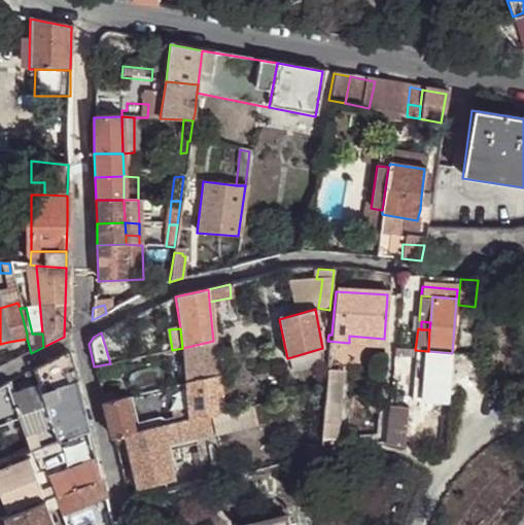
[(349,343),(383,346),(384,339),(349,336),(349,343)]
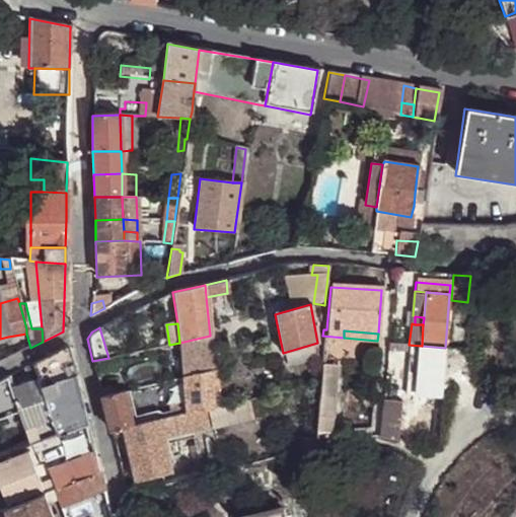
[(179,343),(182,378),(214,371),(210,336),(179,343)]
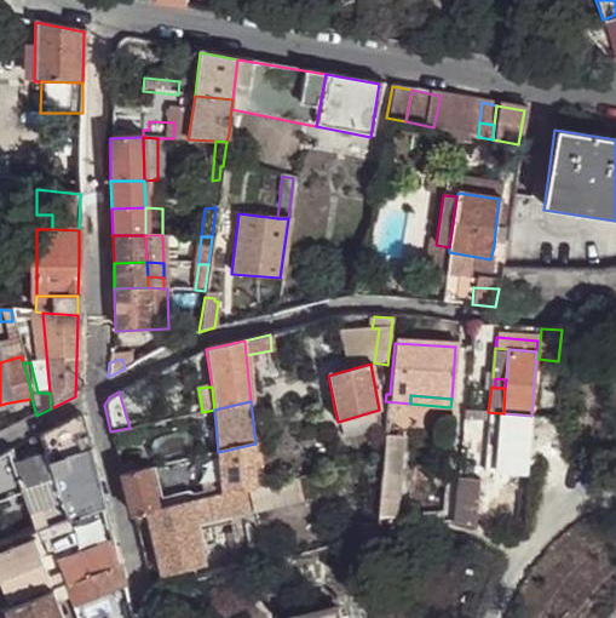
[(484,474),(499,474),(504,413),(488,412),(488,419),(484,474)]
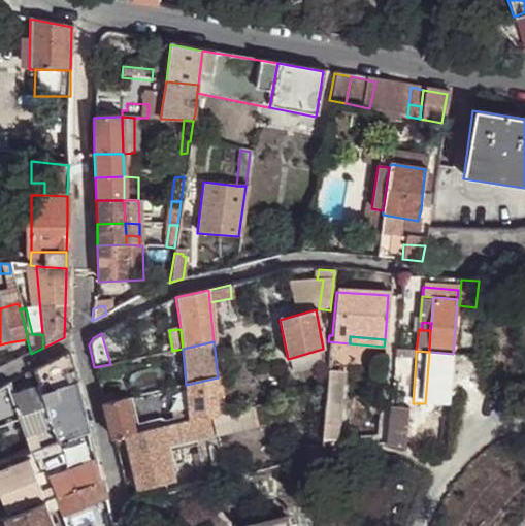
[(427,404),(450,405),(450,394),(452,371),(453,354),(429,352),(425,403),(427,404)]
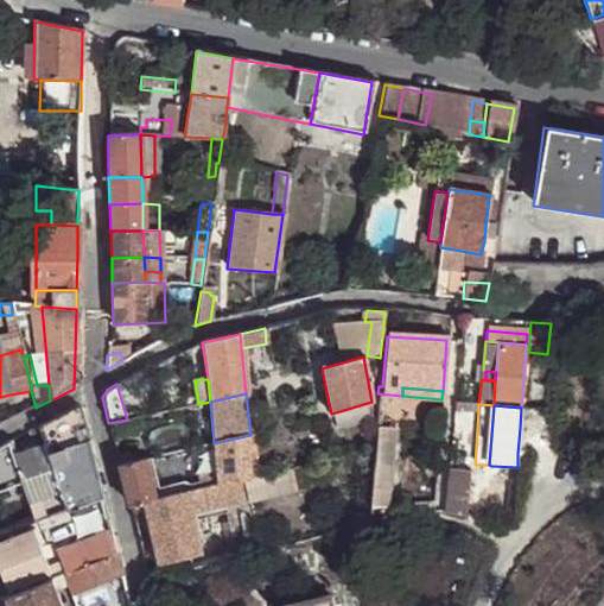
[(89,433),(83,408),(75,409),(40,428),(46,444),(50,454),(90,442),(89,433)]
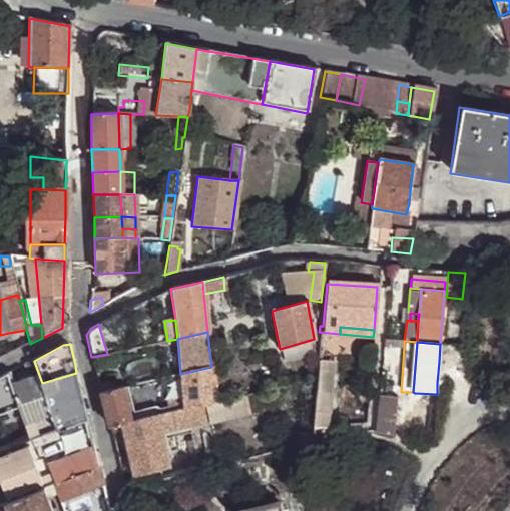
[(315,403),(314,428),(326,429),(330,360),(318,359),(317,373),(317,380),(316,393),(315,403)]
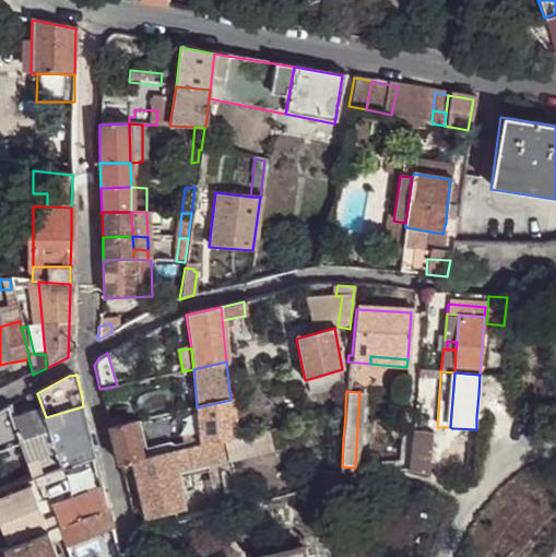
[(197,407),(200,446),(217,441),(225,441),(235,438),(231,400),(197,407)]
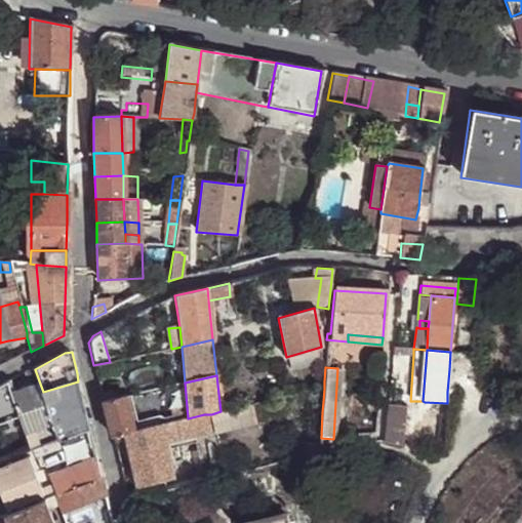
[(0,423),(18,416),(22,415),(15,392),(11,380),(0,386),(0,423)]
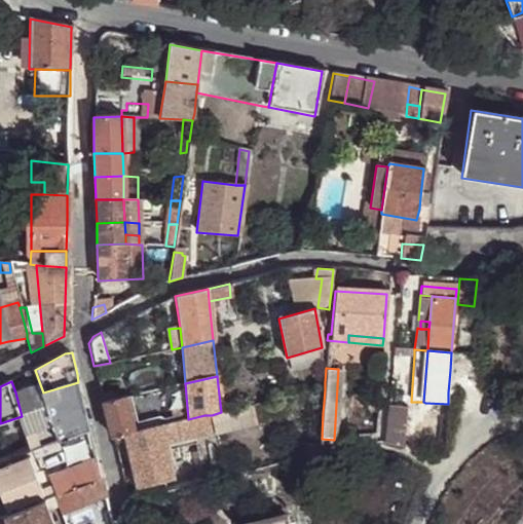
[(88,422),(78,382),(43,393),(60,440),(89,428),(88,422)]
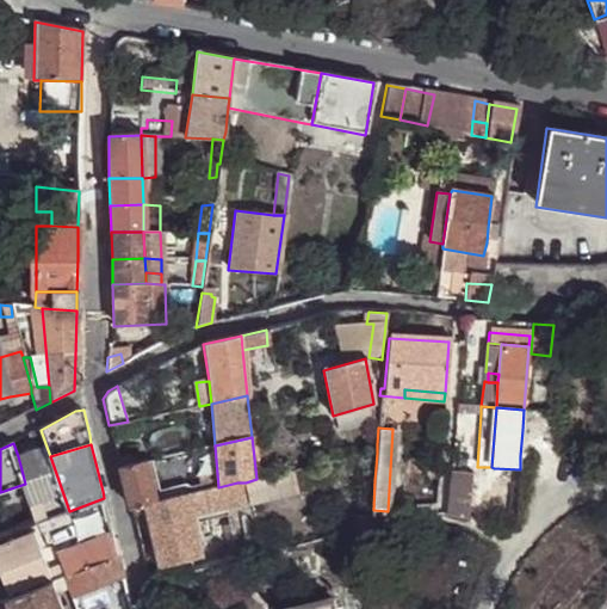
[(377,453),(377,444),(364,447),(365,455),(377,453)]
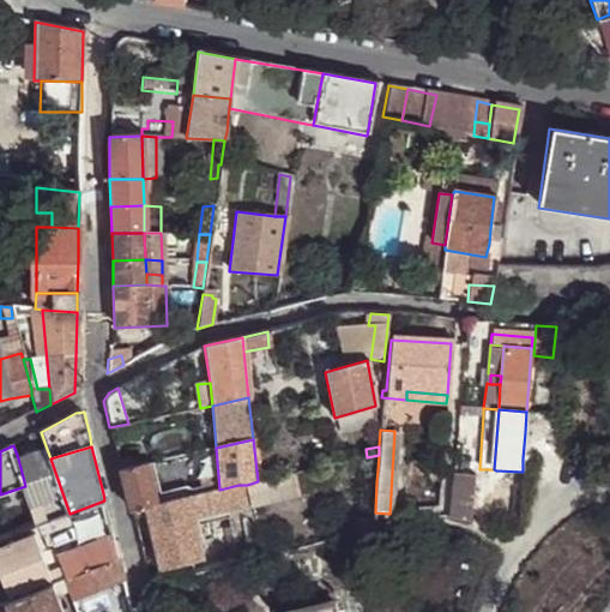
[(37,453),(18,459),(25,486),(22,487),(34,523),(36,527),(66,515),(70,514),(50,459),(47,449),(37,453)]
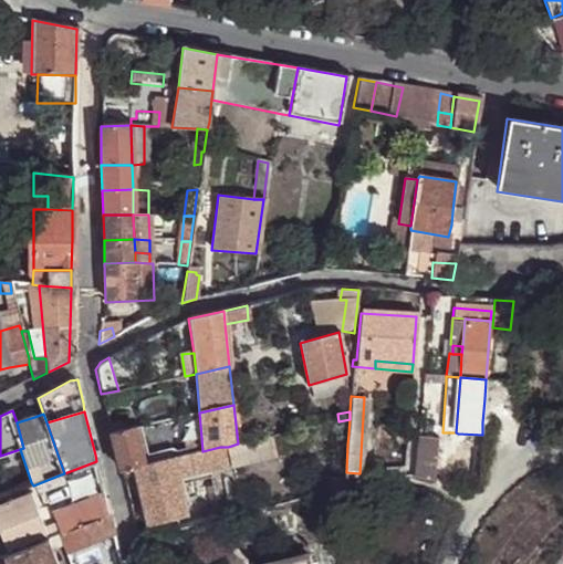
[(185,424),(185,416),(148,425),(149,432),(185,424)]
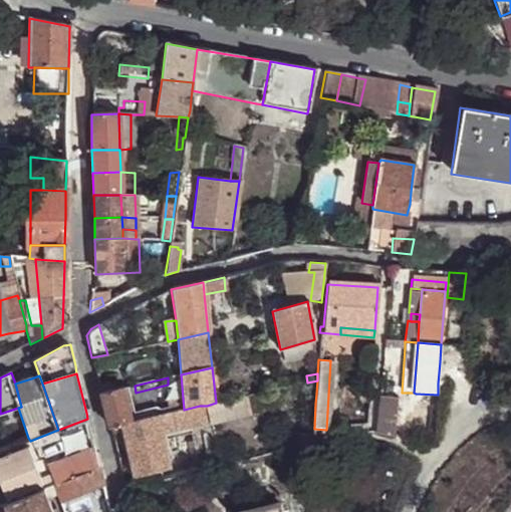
[(135,386),(126,388),(129,395),(136,393),(135,386)]
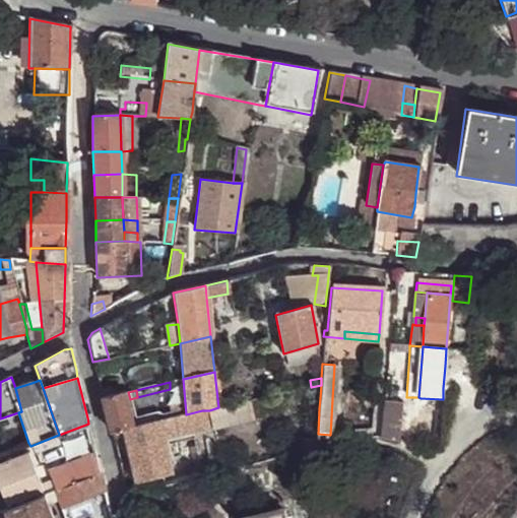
[(102,398),(110,433),(123,430),(131,427),(123,393),(102,398)]
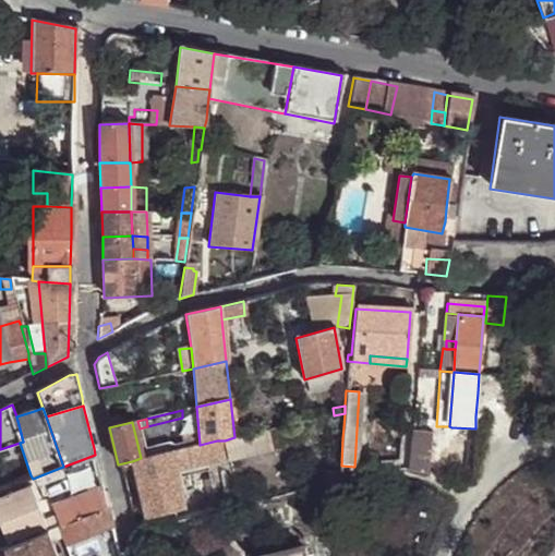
[(245,450),(243,435),(234,437),(225,440),(227,452),(227,455),(245,450)]
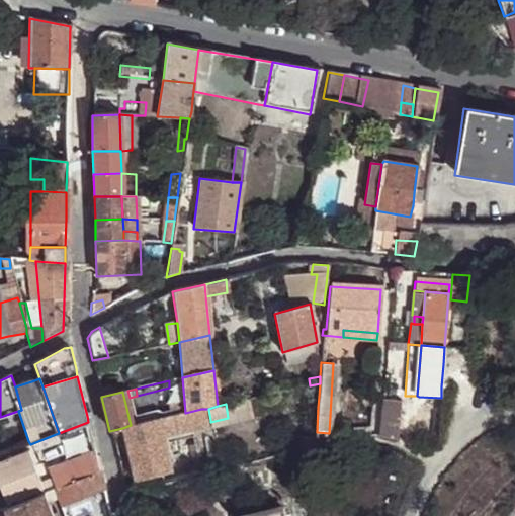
[(382,405),(379,441),(398,444),(401,407),(382,405)]
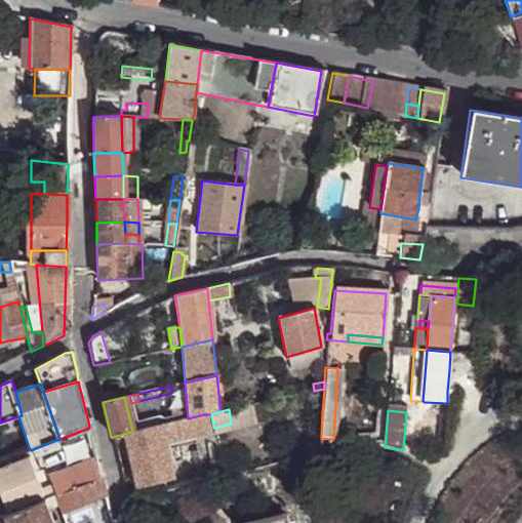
[(188,418),(191,437),(208,433),(207,427),(204,414),(188,418)]
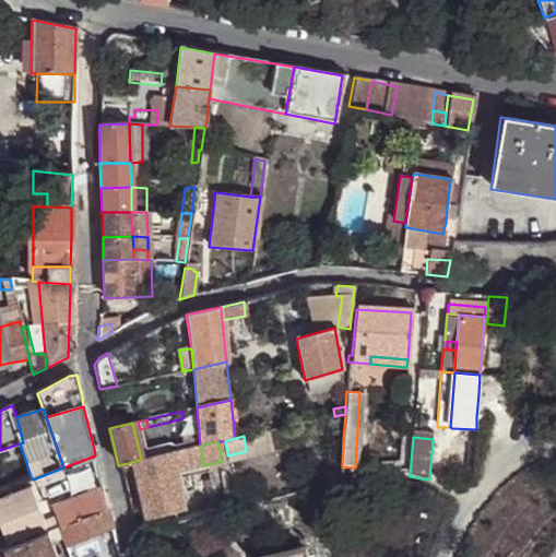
[(225,441),(217,441),(221,454),(227,453),(225,441)]
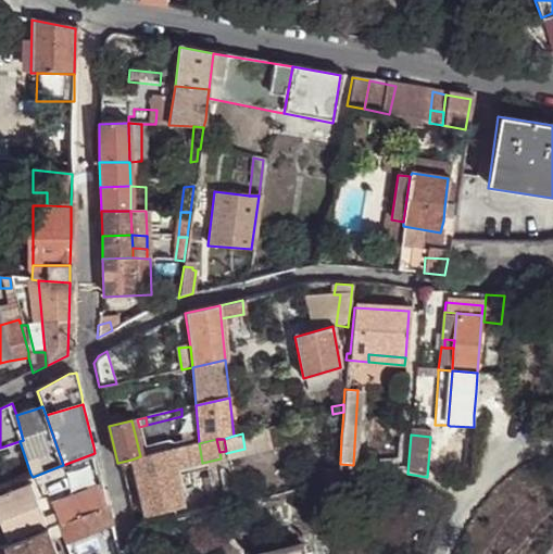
[(170,450),(174,469),(202,463),(199,443),(183,448),(175,449),(170,450)]
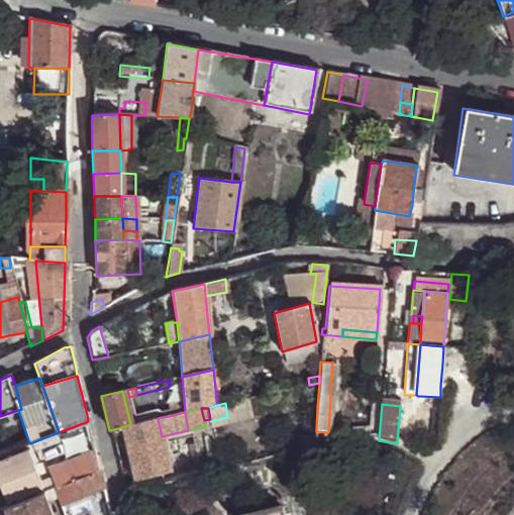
[(122,427),(123,435),(134,480),(159,475),(170,472),(162,436),(158,418),(130,424),(122,427)]
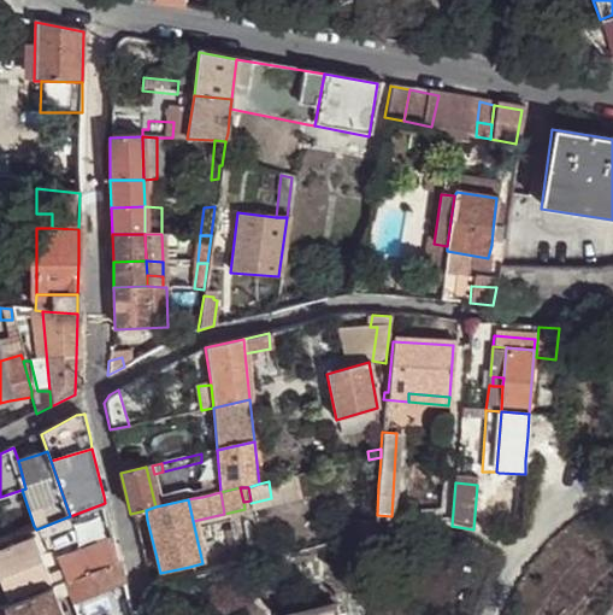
[(108,515),(105,503),(70,516),(66,517),(72,528),(108,515)]
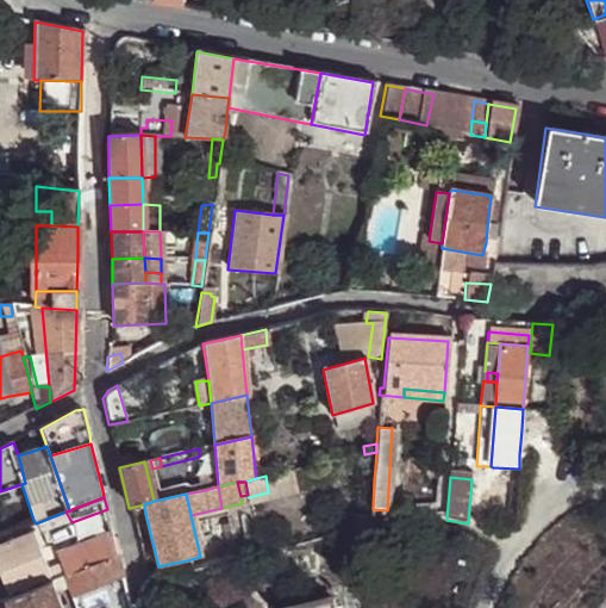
[(413,504),(416,521),(433,517),(435,503),(413,504)]
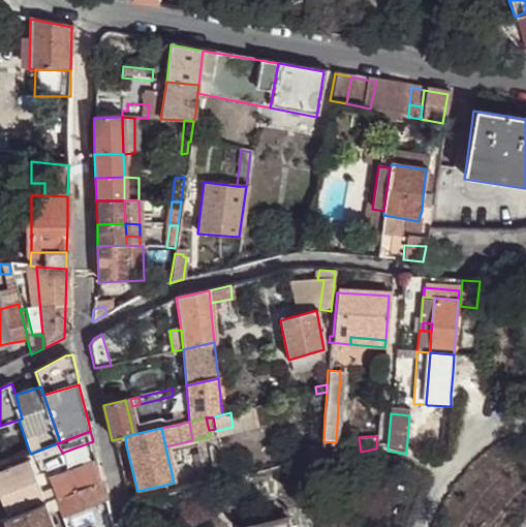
[(112,440),(114,448),(126,445),(125,437),(112,440)]
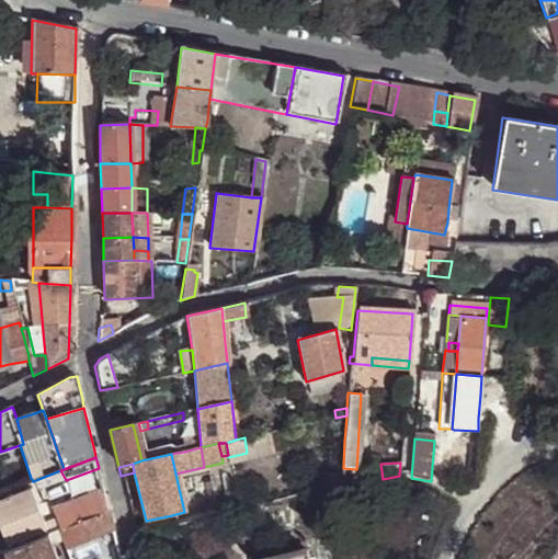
[(10,548),(9,542),(46,528),(32,488),(0,499),(0,550),(7,549),(10,548)]
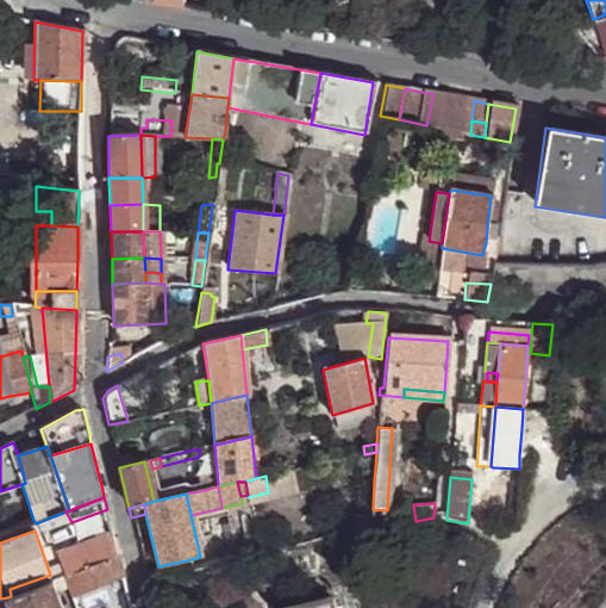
[(116,546),(112,531),(57,551),(66,576),(118,557),(116,546)]
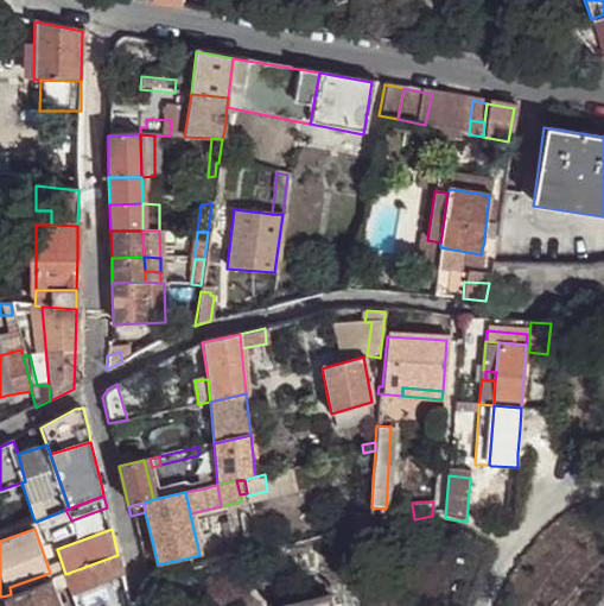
[(122,575),(118,555),(65,574),(68,582),(71,594),(122,575)]
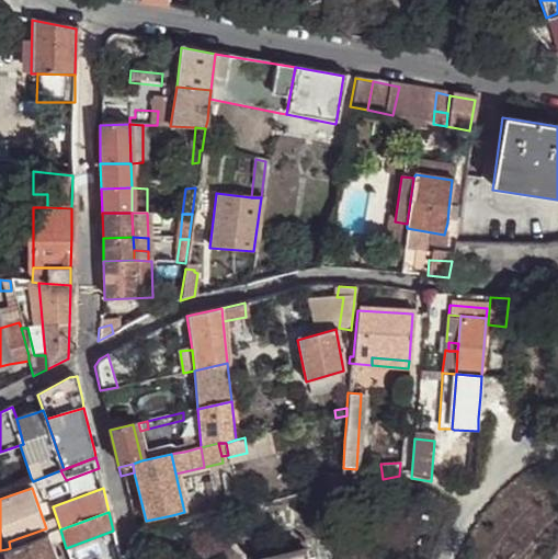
[(63,537),(60,529),(48,534),(52,542),(63,537)]
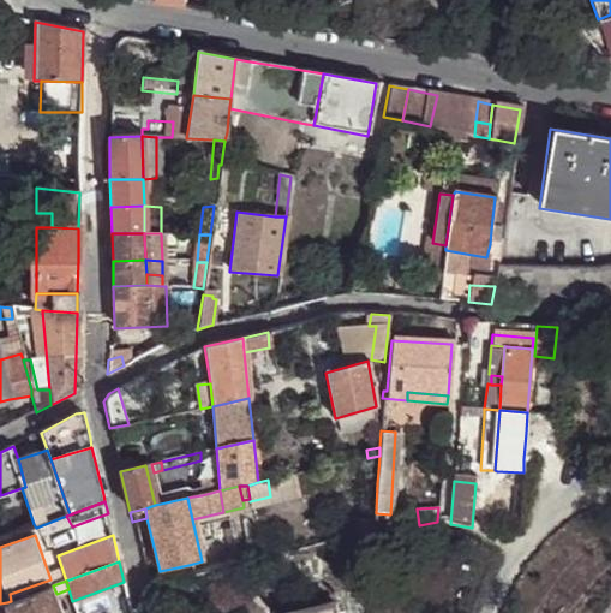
[(61,612),(57,594),(53,585),(11,601),(7,602),(10,612),(61,612)]
